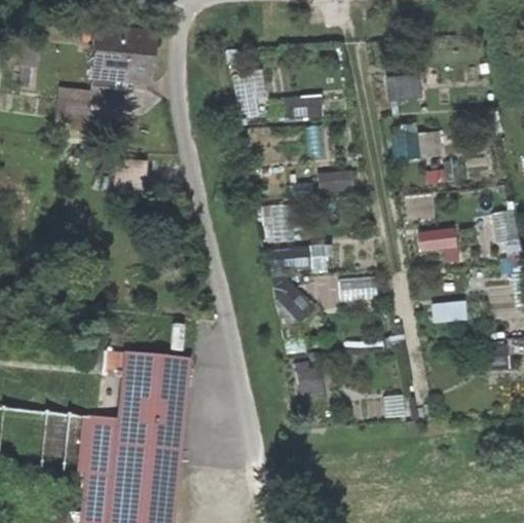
[(97,42),(92,84),(146,89),(151,48),(97,42)]
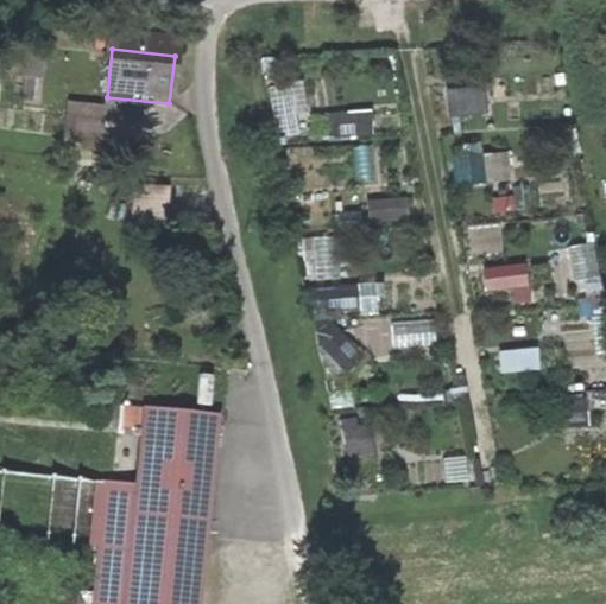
[(291,134),(290,107),(304,107),(304,83),(272,84),(273,134),(291,134)]
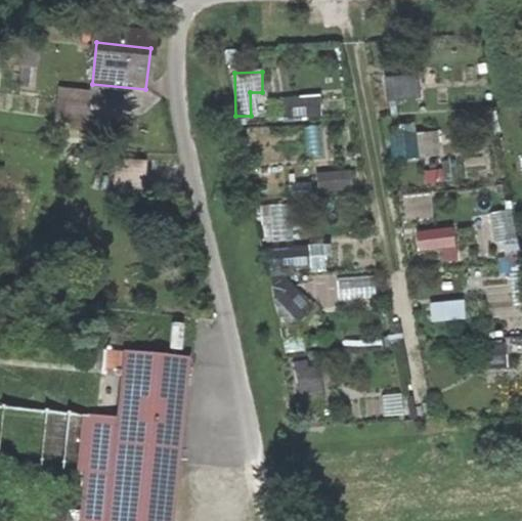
[(382,79),(384,99),(418,96),(416,76),(382,79)]
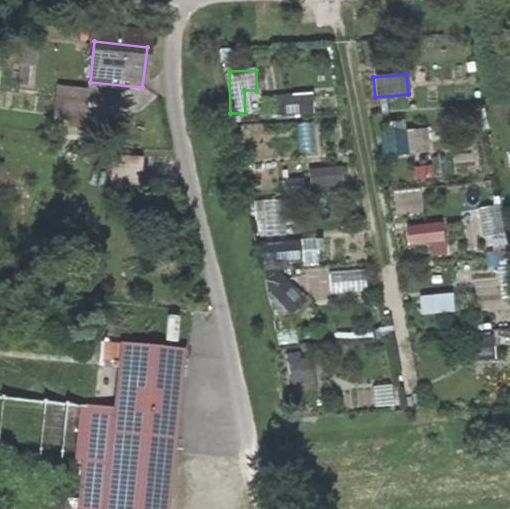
[(85,124),(88,87),(55,85),(53,122),(85,124)]
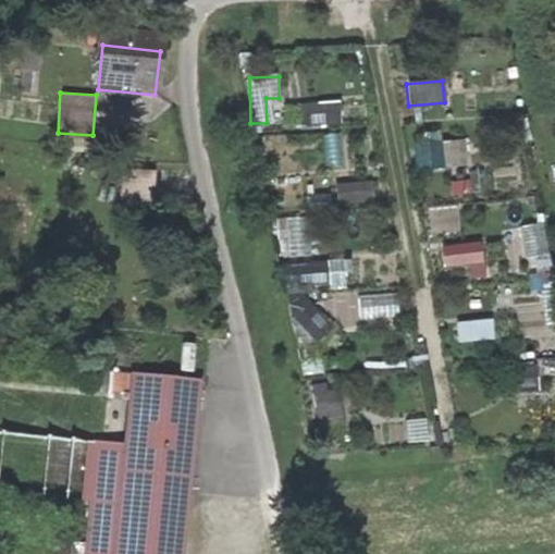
[(411,144),(415,171),(467,164),(464,138),(411,144)]
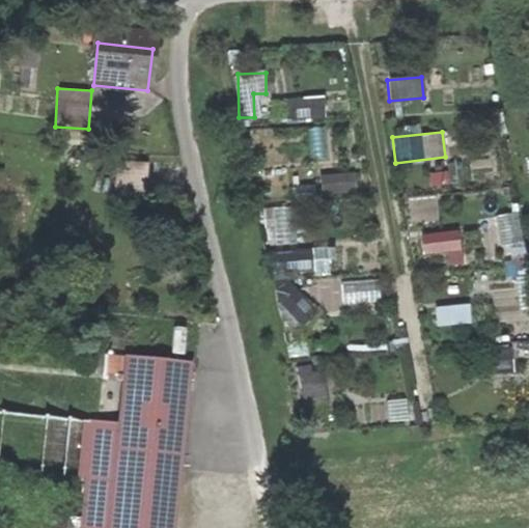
[(319,174),(321,193),(353,191),(352,172),(319,174)]
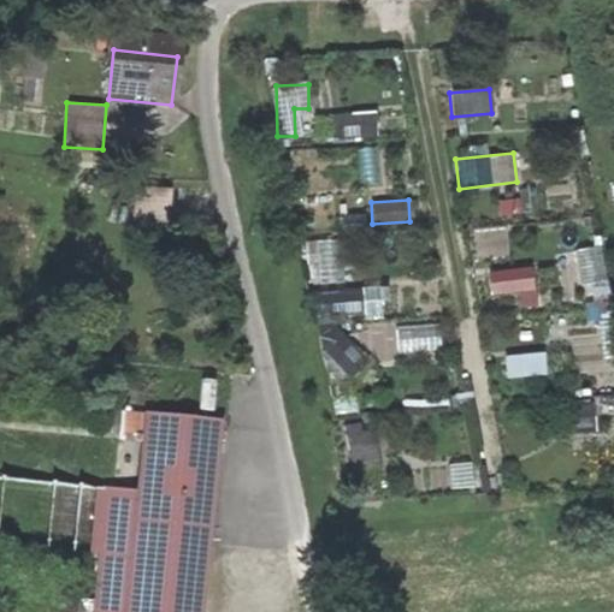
[(331,239),(305,243),(310,280),(335,278),(331,239)]
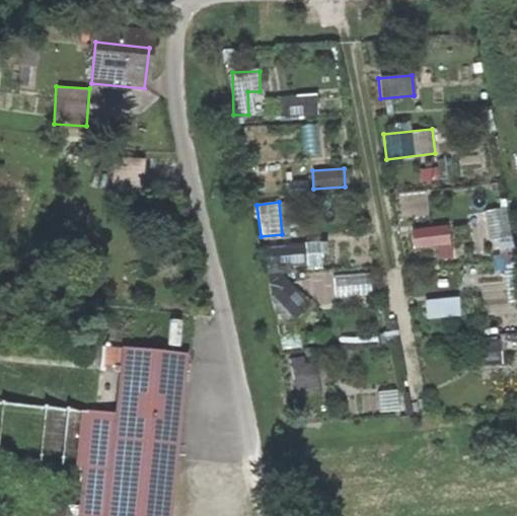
[(490,244),(511,240),(506,207),(485,210),(490,244)]
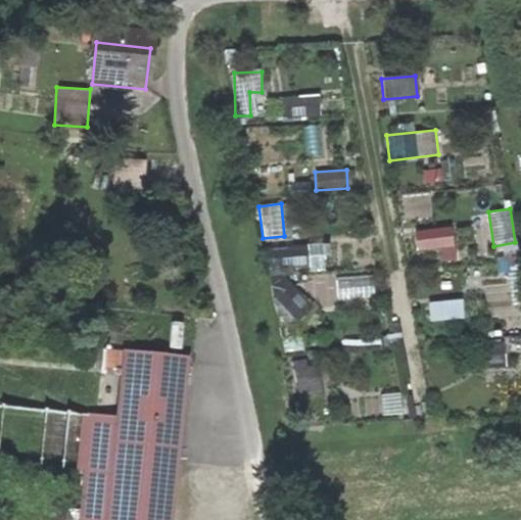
[(452,246),(450,227),(413,231),(415,250),(452,246)]
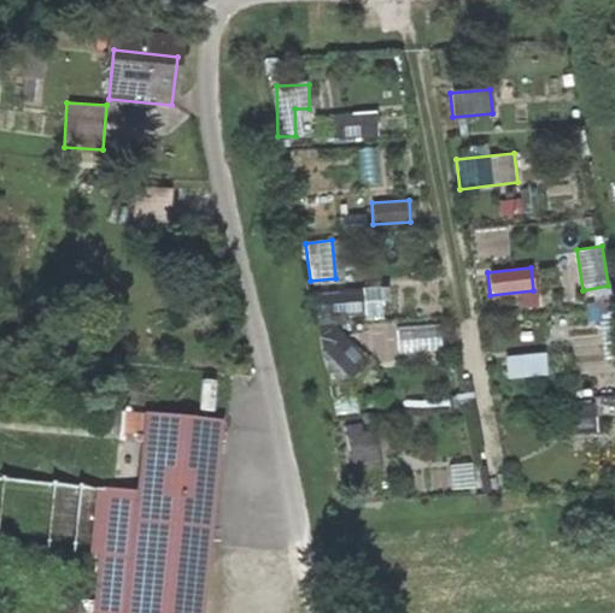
[(593,401),(563,404),(566,435),(596,432),(593,401)]
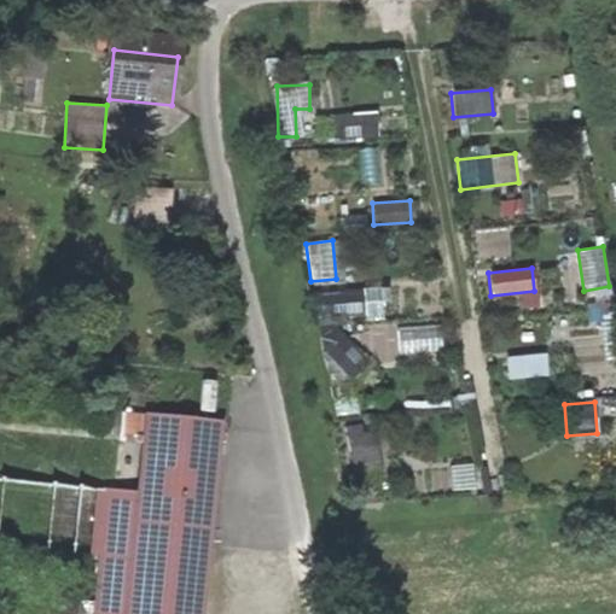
[(354,473),(379,468),(370,422),(344,427),(354,473)]
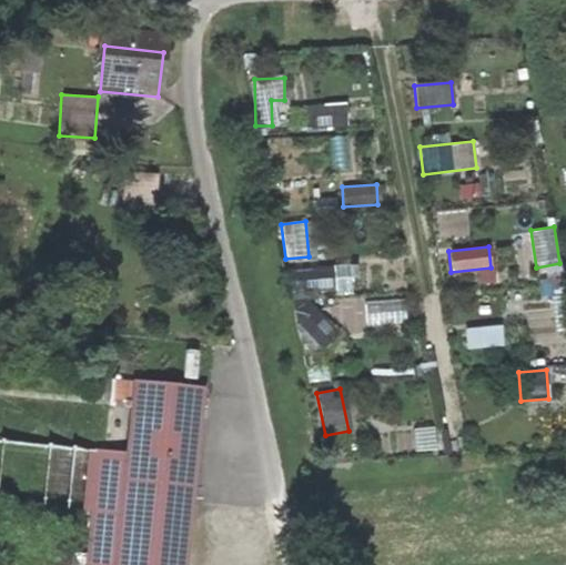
[(98,455),(87,564),(191,564),(206,402),(135,395),(128,458),(98,455)]
